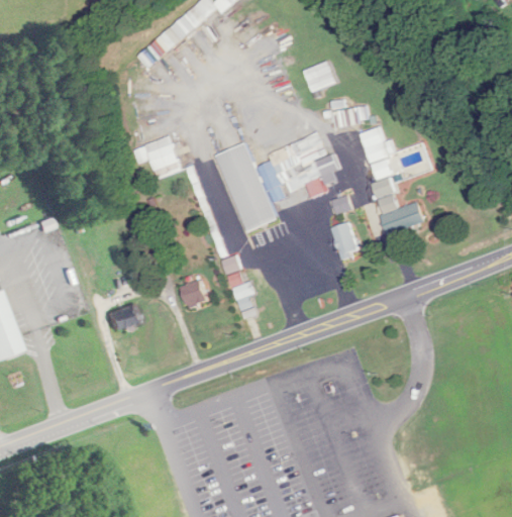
[(213,0),(210,3),(207,0),(199,0),(180,16),(191,30),(216,10),(220,14),(237,0),(213,0)]
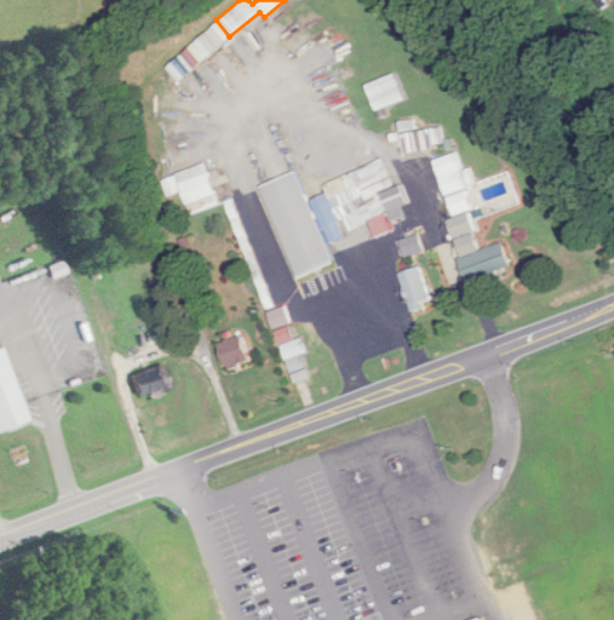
[(401,99),(396,87),(367,98),(372,110),(401,99)]
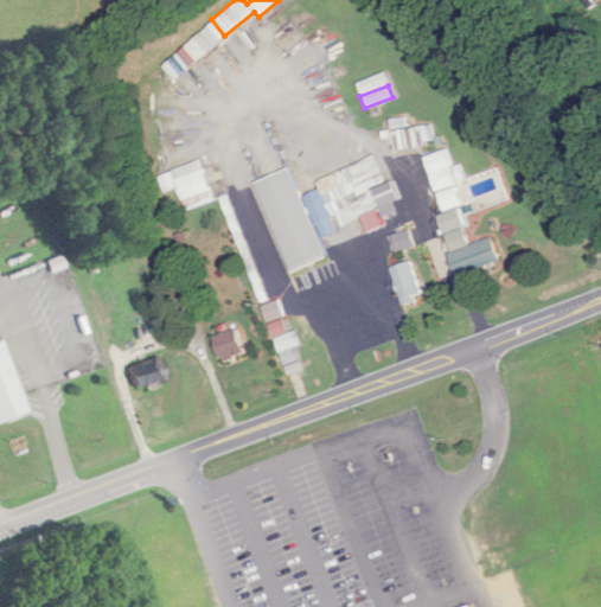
[(421,157),(439,215),(434,216),(453,276),(497,262),(488,237),(472,243),(448,166),(449,166),(443,149),(421,157)]
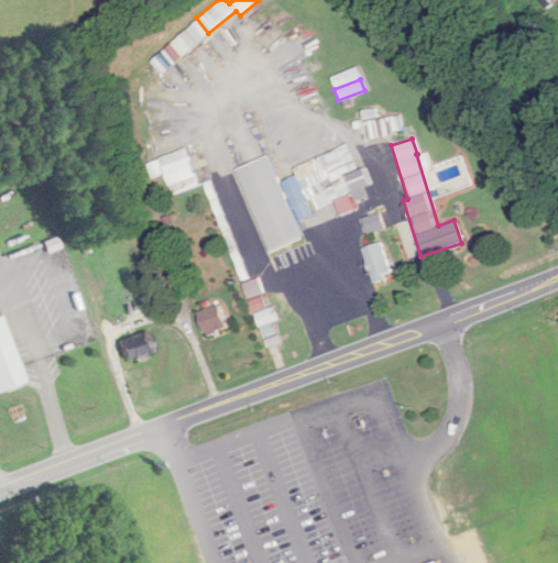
[(363,185),(346,144),(279,174),(298,218),(334,202),(338,213),(364,201),(358,187),(363,185)]
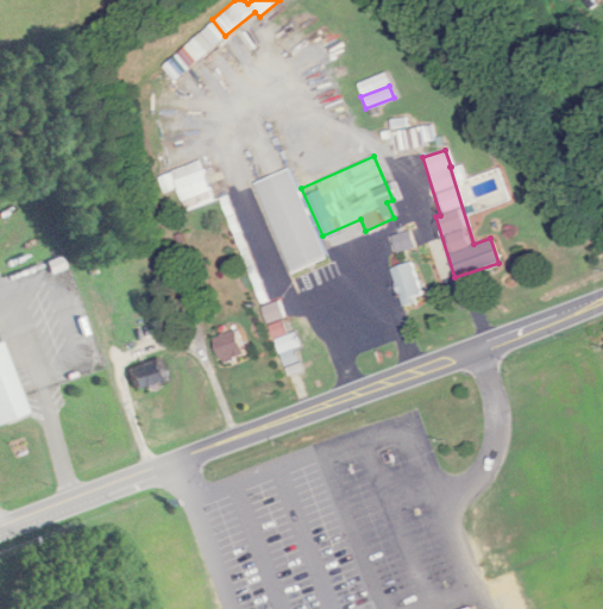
[(155,175),(159,192),(174,187),(182,211),(212,201),(199,162),(155,175)]
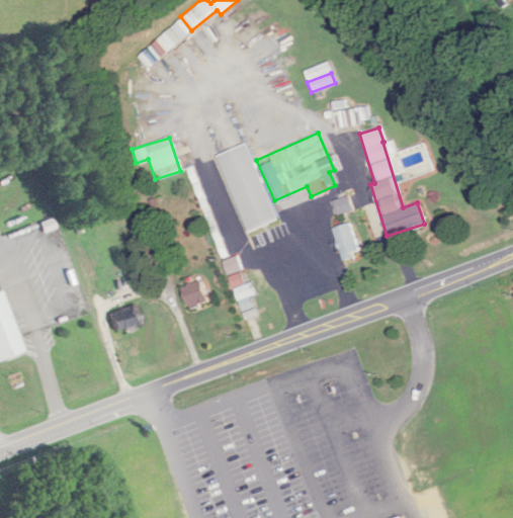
[(246,234),(276,222),(246,143),(216,155),(246,234)]
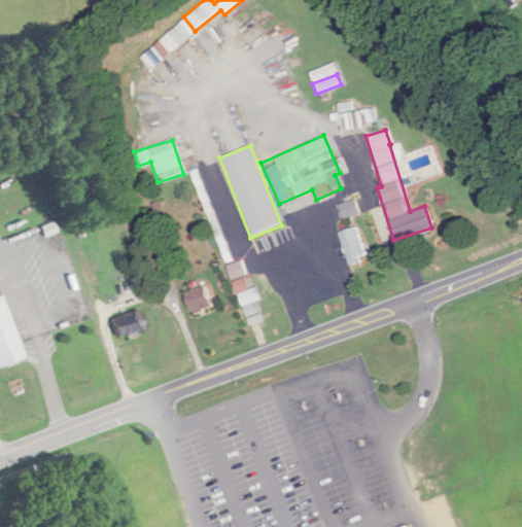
[(356,215),(354,201),(338,204),(340,217),(356,215)]
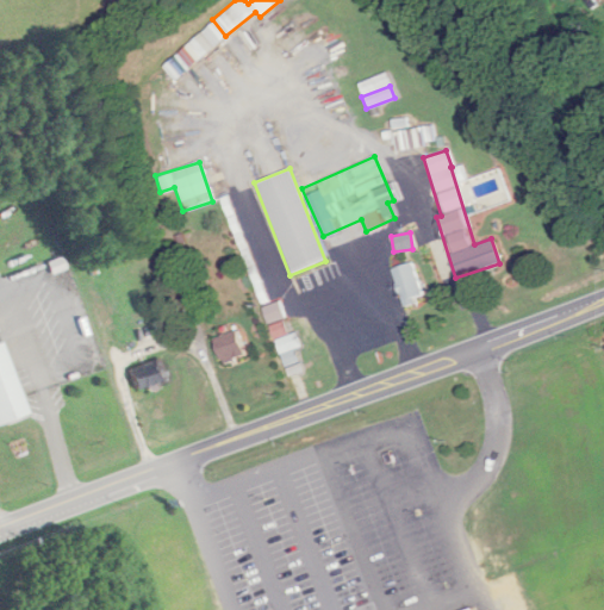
[(421,299),(409,262),(388,269),(400,306),(421,299)]
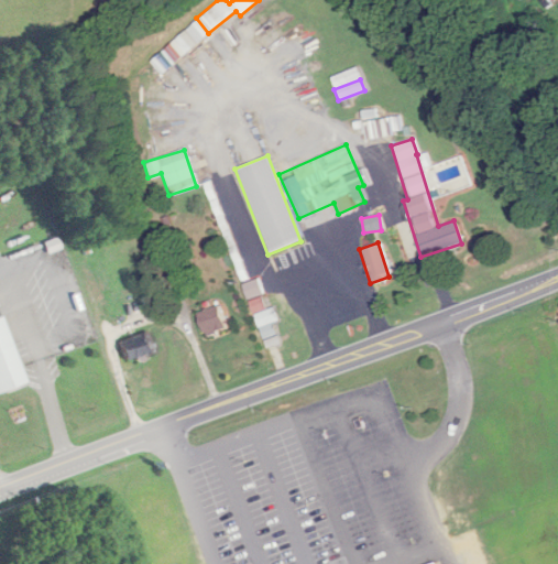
[(196,313),(201,335),(223,329),(218,307),(196,313)]
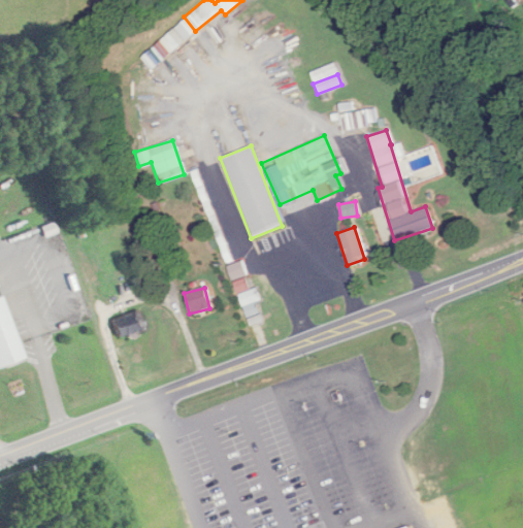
[(0,364),(19,359),(0,303),(0,364)]
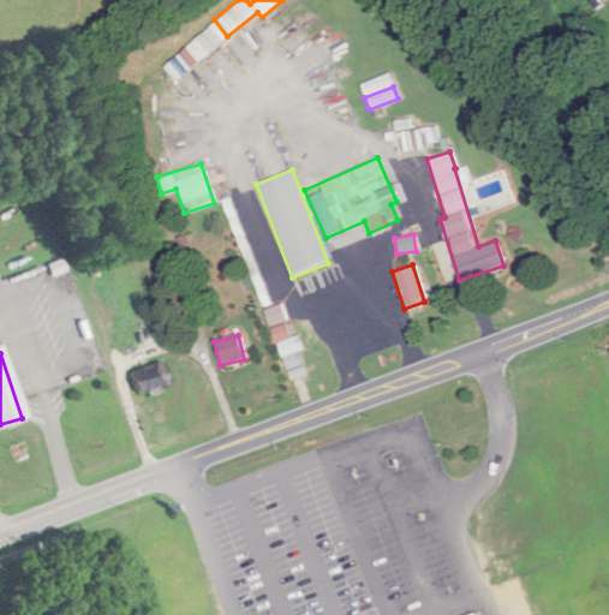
[(165,386),(157,362),(125,371),(132,395),(165,386)]
